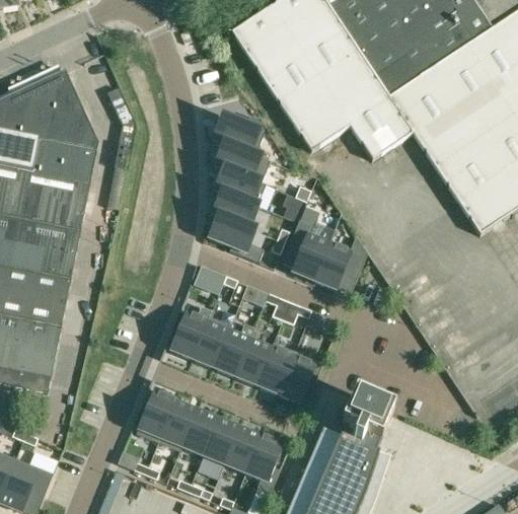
[(278,0),(232,30),(312,150),(351,125),(373,158),(414,132),(481,233),(517,208),(517,0),(278,0)]
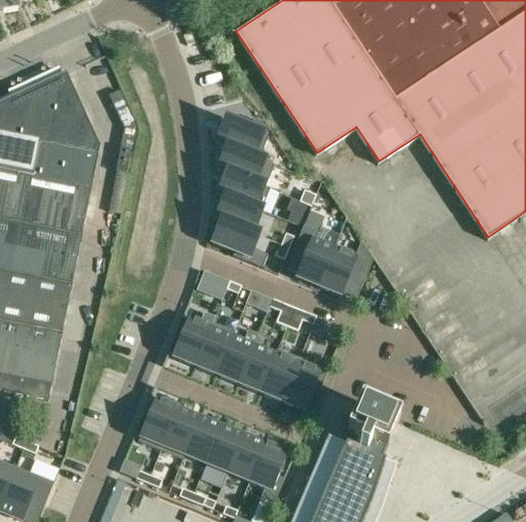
[(66,70),(0,100),(0,215),(82,232),(100,144),(66,70)]
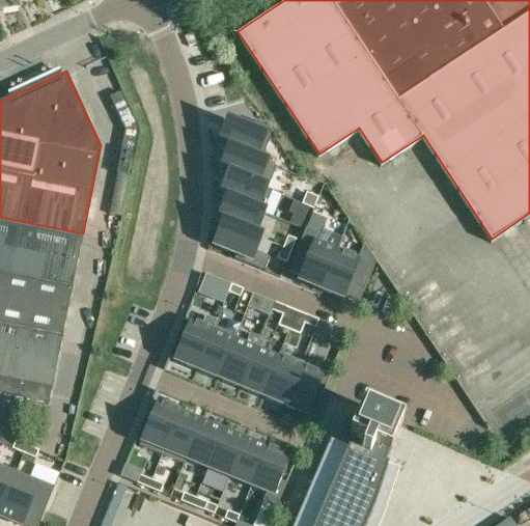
[(227,118),(218,141),(228,145),(261,158),(271,136),(269,135),(271,131),(263,120),(257,117),(252,129),(227,118)]
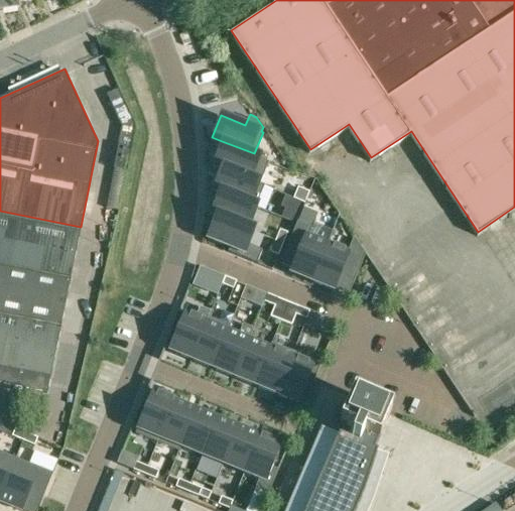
[(222,141),(213,163),(222,166),(260,180),(269,159),(254,153),(222,141)]
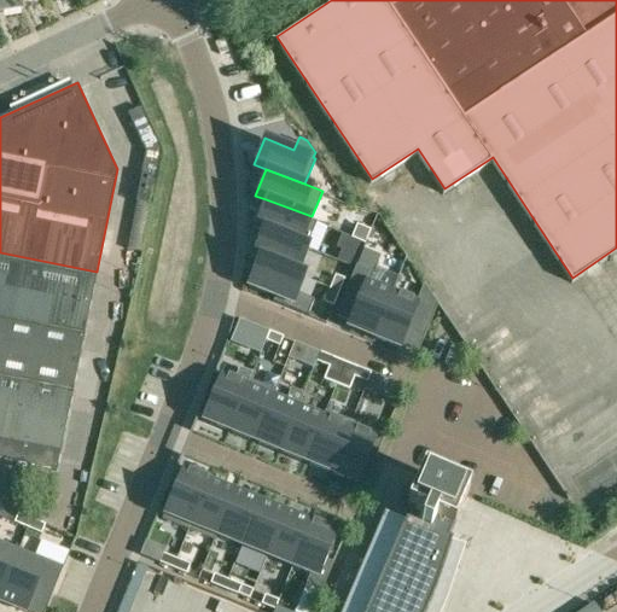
[(266,199),(255,225),(263,228),(307,244),(318,219),(312,216),(266,199)]
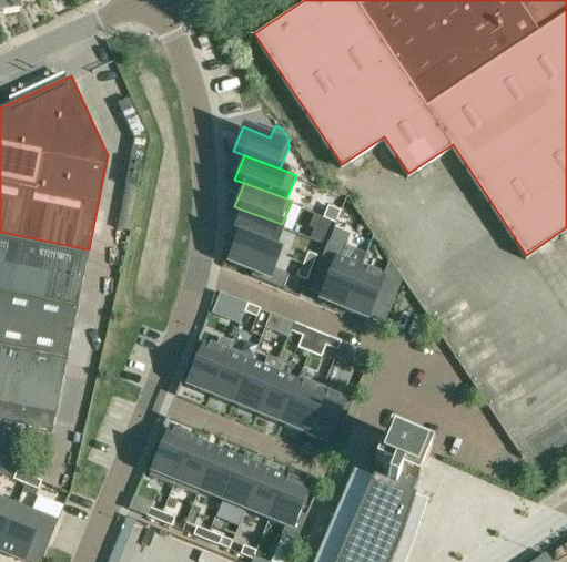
[(328,202),(324,214),(331,217),(336,220),(341,207),(328,202)]
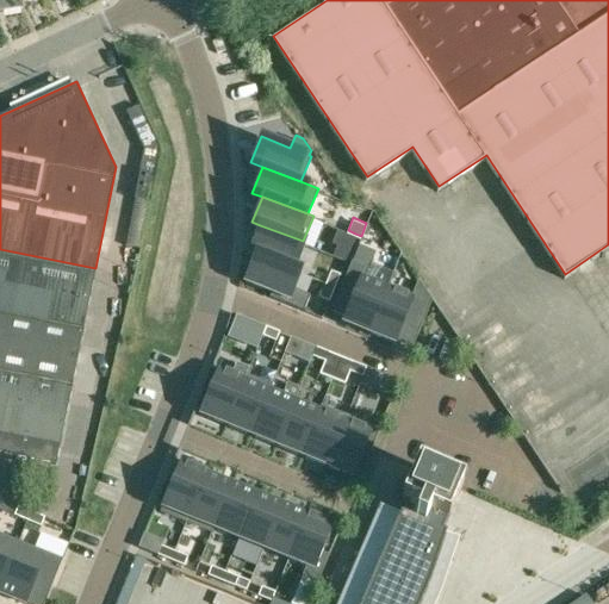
[(260,225),(249,250),(255,253),(296,267),(305,242),(303,241),(260,225)]
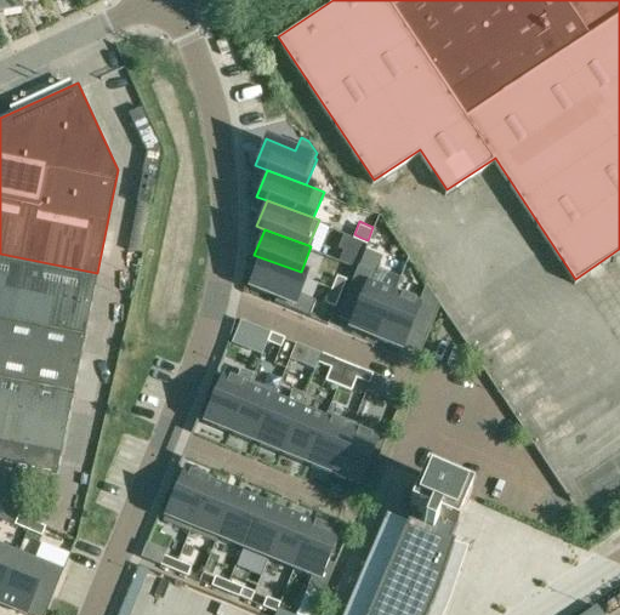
[(350,233),(343,249),(356,254),(362,238),(354,234),(350,233)]
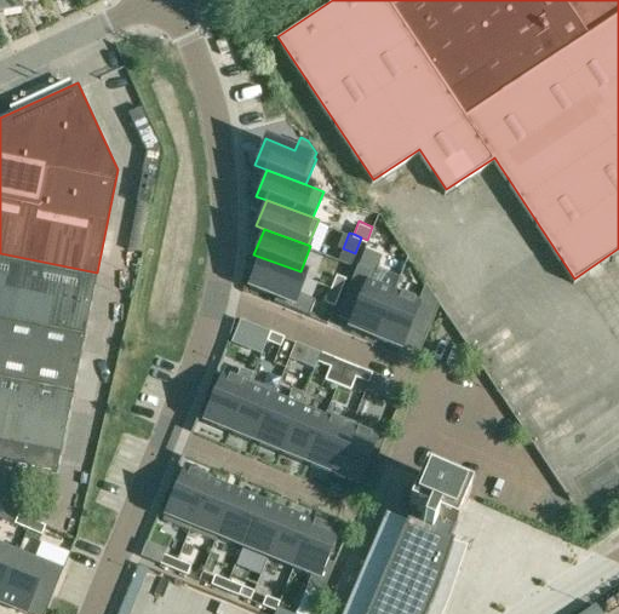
[(0,253),(0,457),(58,469),(97,273),(0,253)]
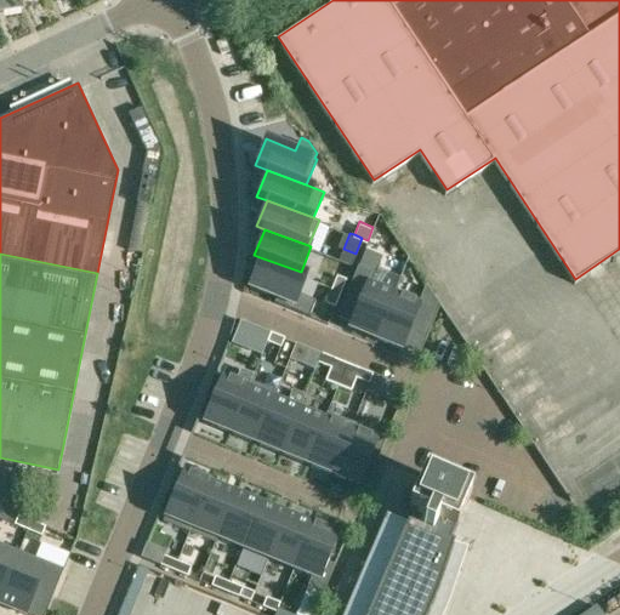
[(260,257),(250,283),(278,295),(277,300),(310,313),(316,297),(300,290),(307,274),(301,272),(260,257)]
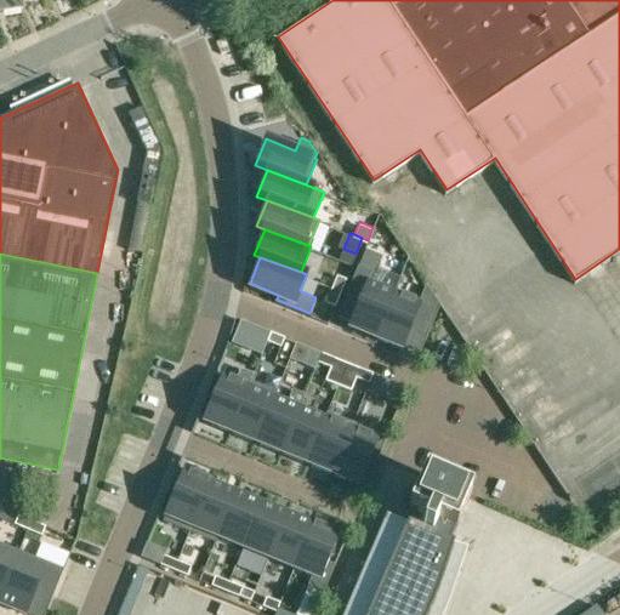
[(394,289),(371,279),(375,269),(358,262),(346,292),(360,299),(350,324),(376,335),(394,289)]
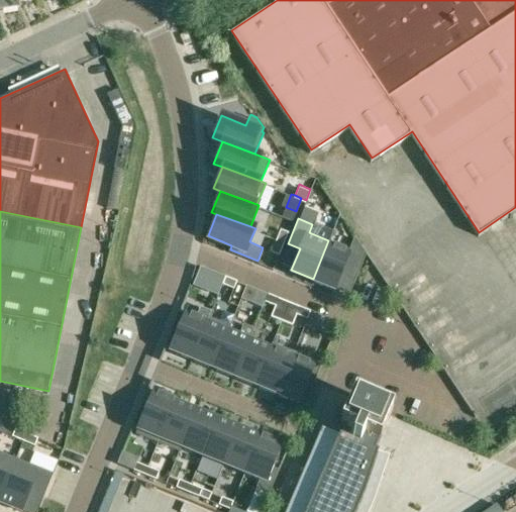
[(288,231),(281,228),(277,238),(285,241),(288,231)]
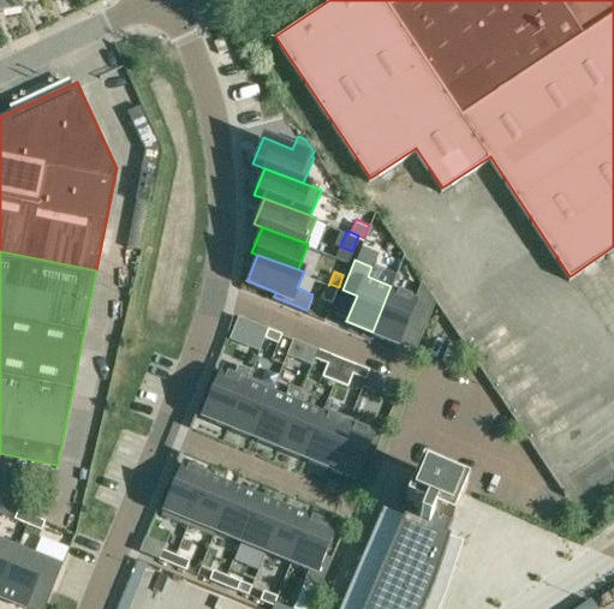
[(406,324),(423,332),(436,299),(424,281),(421,280),(415,296),(391,286),(373,332),(399,342),(406,324)]
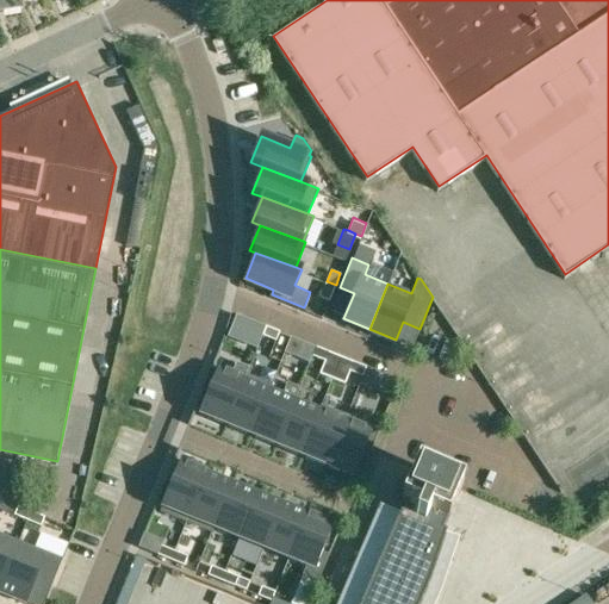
[(327,281),(322,293),(331,297),(336,285),(327,281)]
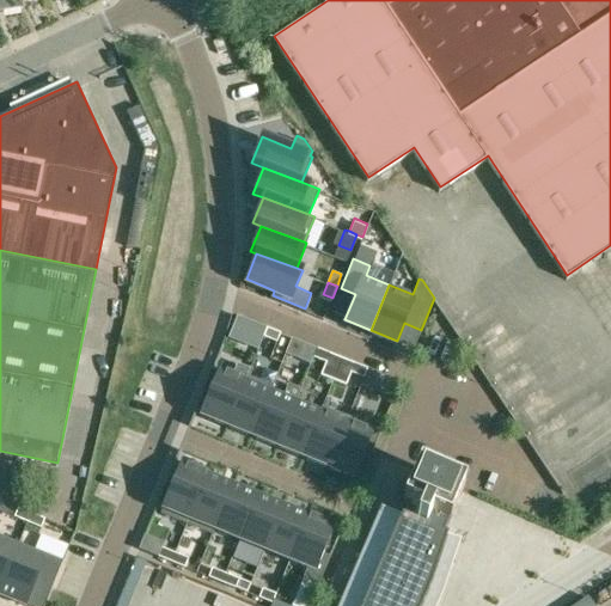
[(254,318),(244,340),(258,346),(263,332),(267,324),(254,318)]
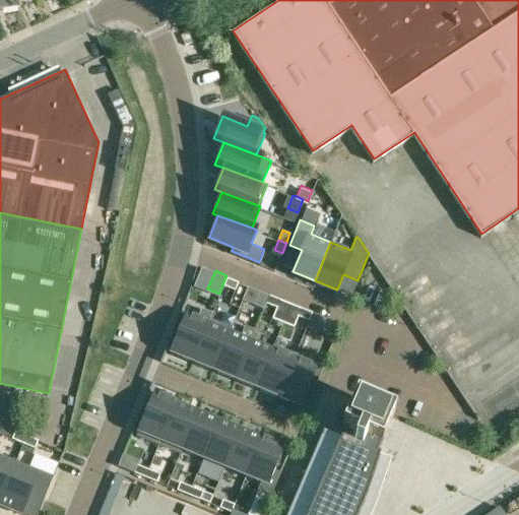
[(226,275),(223,282),(236,287),(239,279),(226,275)]
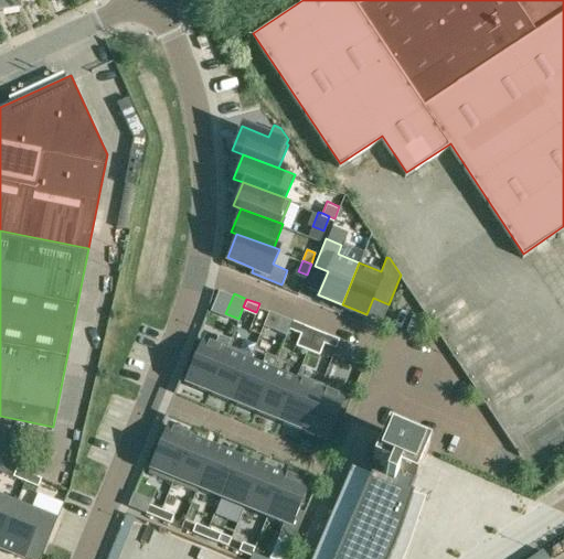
[(282,313),(276,328),(287,332),(289,326),(293,318),(282,313)]
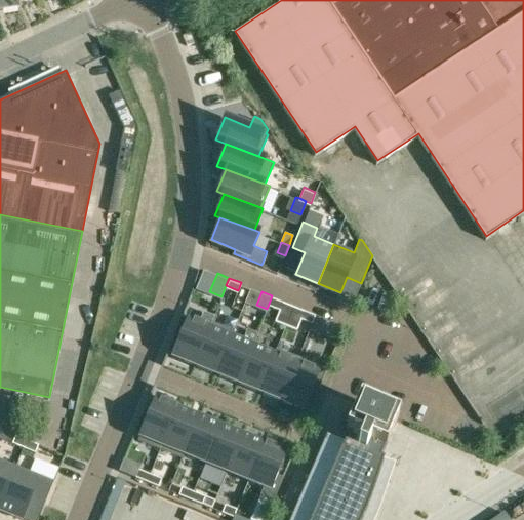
[(284,301),(273,295),(269,304),(281,308),(284,301)]
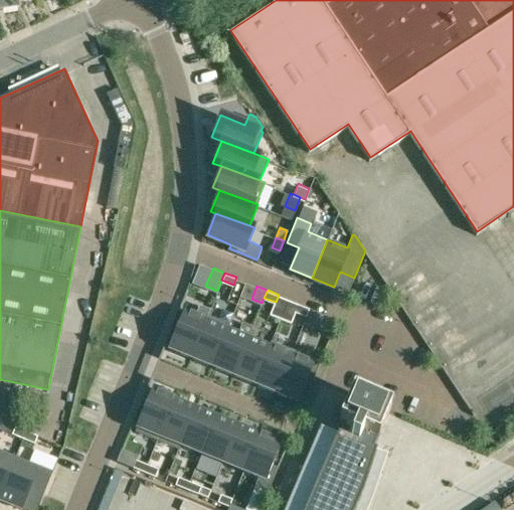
[(310,307),(298,302),(295,310),(307,315),(310,307)]
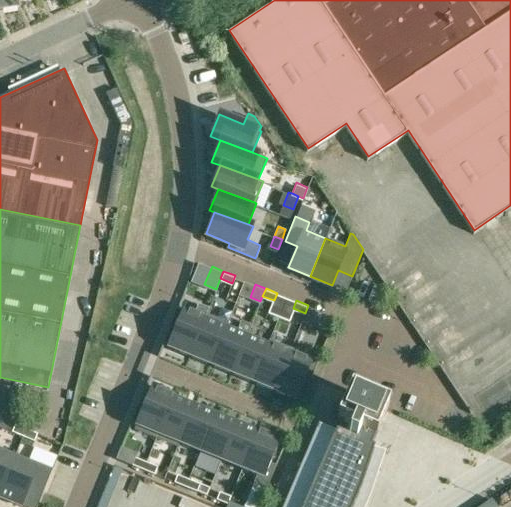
[(175,327),(168,344),(190,353),(207,311),(209,306),(199,302),(195,311),(183,307),(183,309),(177,306),(170,324),(175,327)]
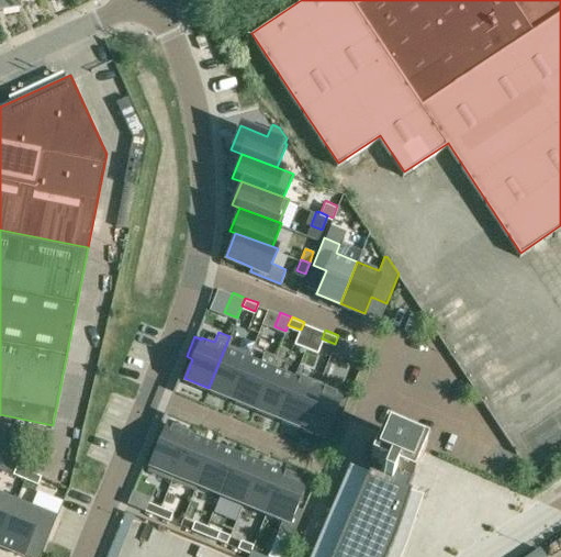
[(335,344),(332,351),(346,356),(351,341),(338,335),(335,344)]
